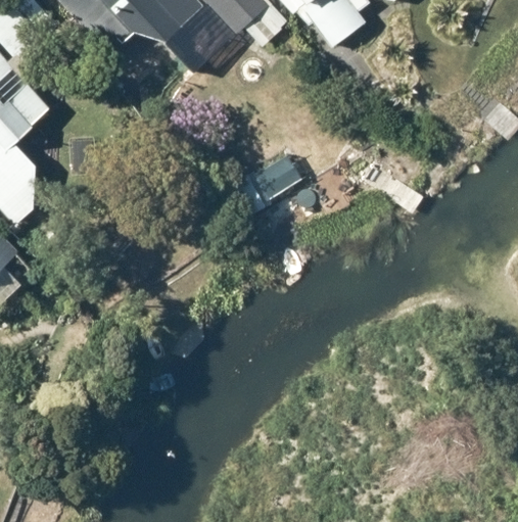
[(25,0),(5,0),(0,5),(0,42),(29,73),(63,39),(25,0)]
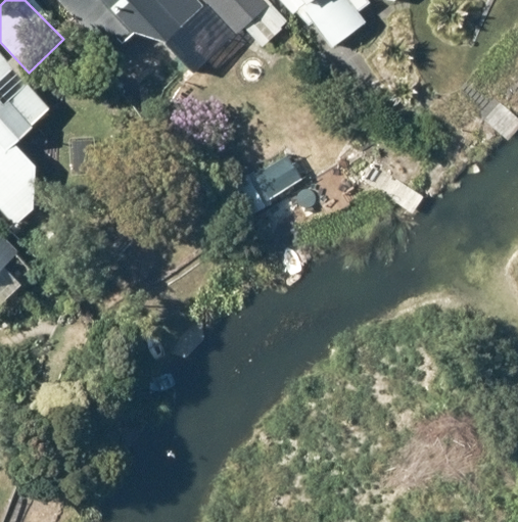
[(43,0),(97,60),(129,32),(165,43),(207,4),(203,0),(43,0)]
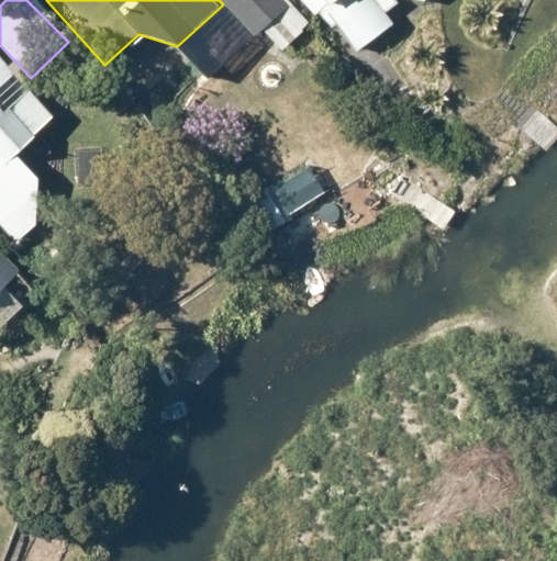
[(283,7),(277,0),(219,0),(223,4),(251,35),(283,7)]
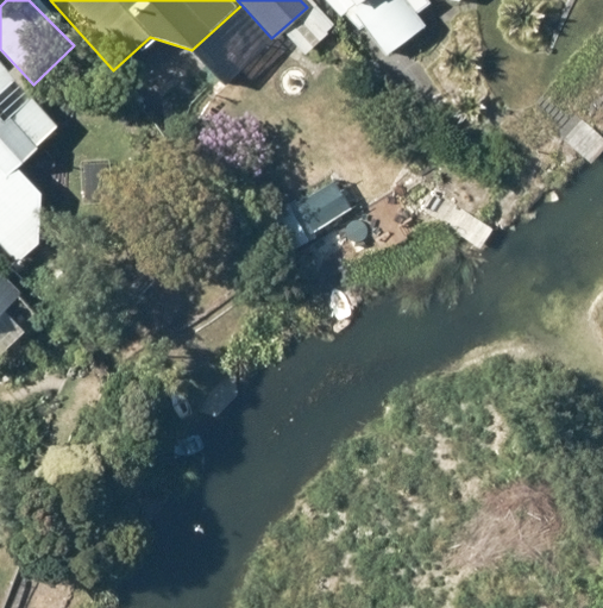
[(324,0),(338,16),(356,0),(324,0)]
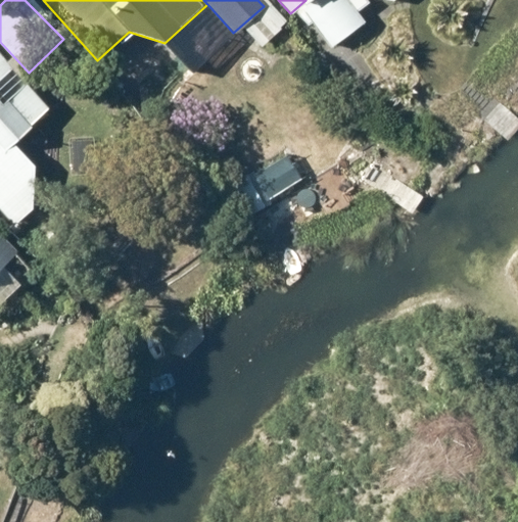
[(318,0),(304,10),(332,47),(364,25),(346,0),(318,0)]
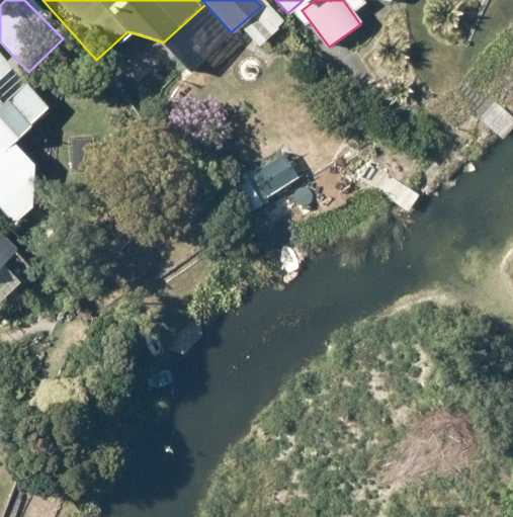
[(0,198),(39,163),(15,137),(49,107),(0,54),(0,198)]
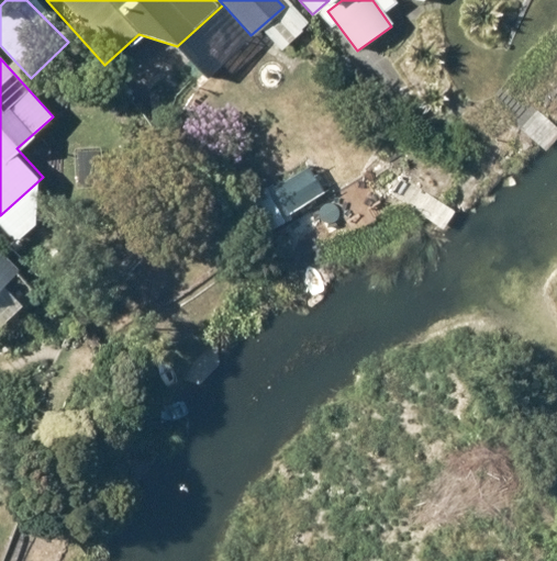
[(0,320),(34,287),(0,251),(0,320)]
